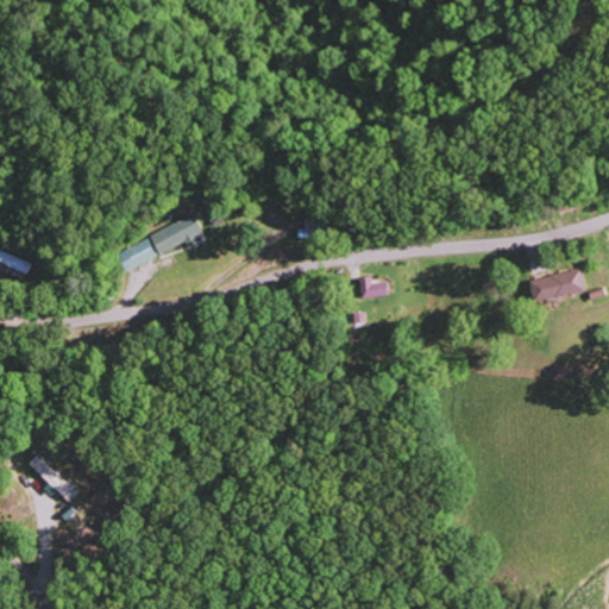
[(158,255),(202,236),(194,215),(150,234),(158,255)]
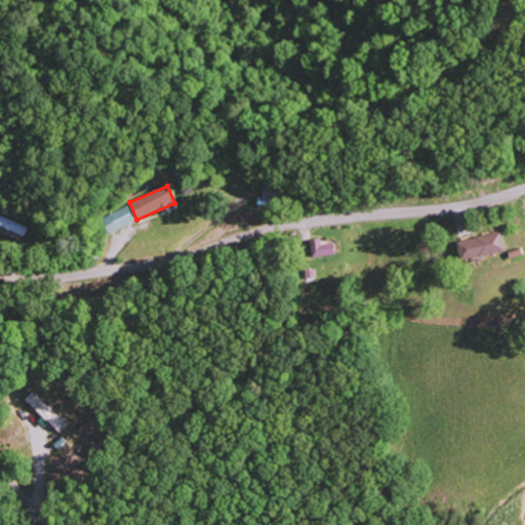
[(109,234),(135,223),(129,207),(103,218),(109,234)]
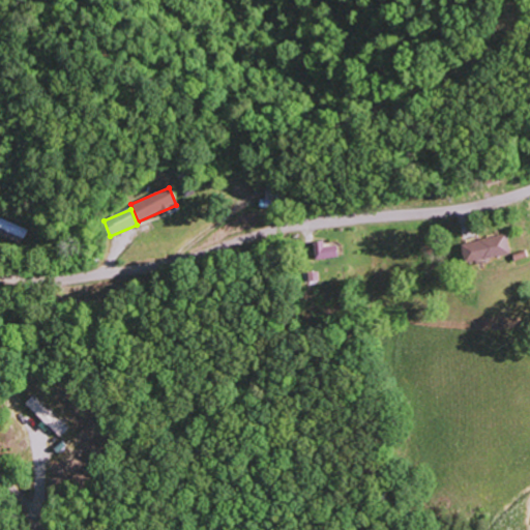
[(0,223),(0,233),(24,242),(29,230),(2,218),(0,223)]
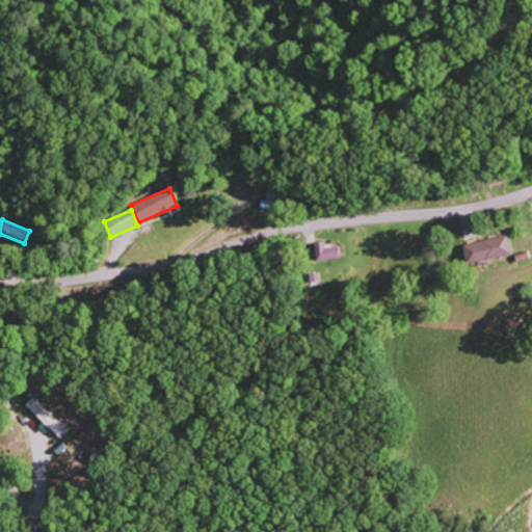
[(468,267),(512,255),(507,235),(462,246),(468,267)]
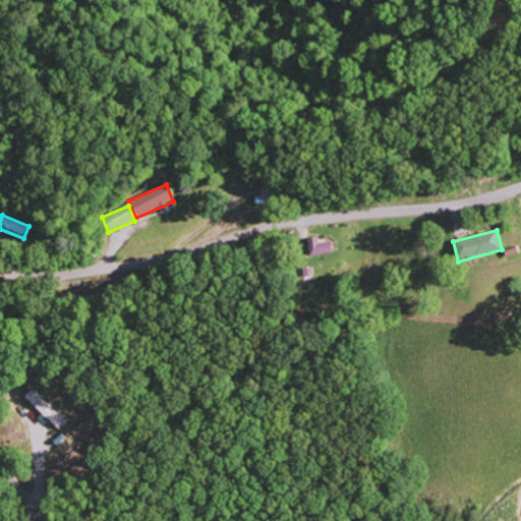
[(331,241),(319,243),(317,237),(307,239),(309,256),(333,253),(331,241)]
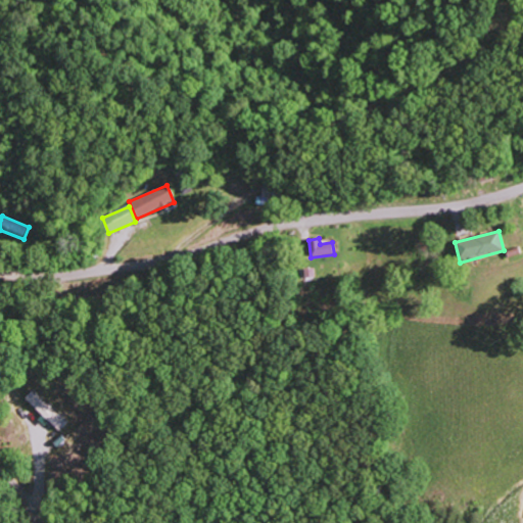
[(24,399),(59,432),(68,423),(33,389),(24,399)]
